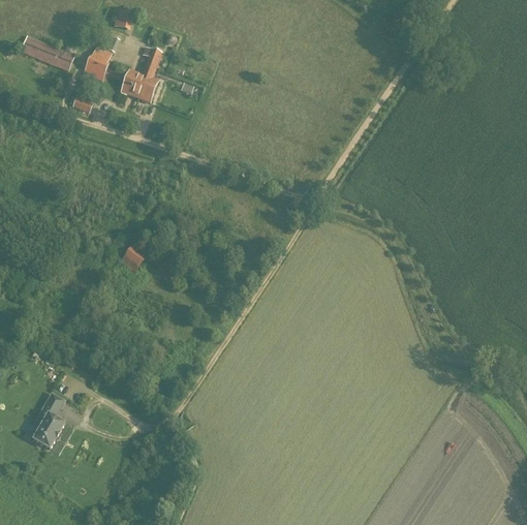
[(116,8),(113,25),(128,28),(132,11),(116,8)]
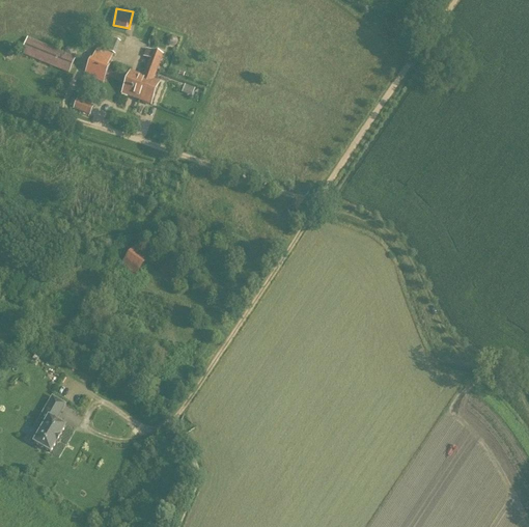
[(102,47),(113,51),(118,38),(107,33),(102,47)]
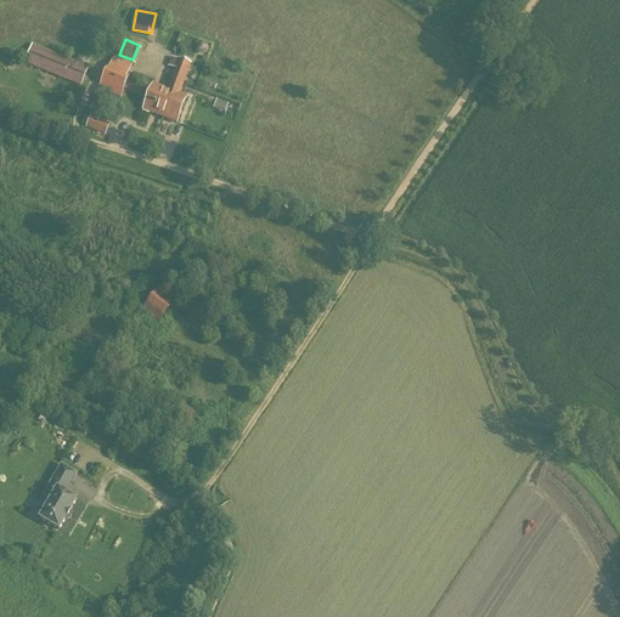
[(22,60),(78,81),(86,63),(31,40),(22,60)]
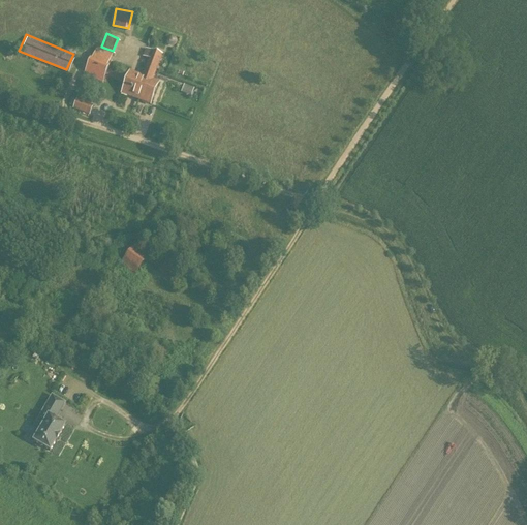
[(119,90),(149,101),(157,79),(151,76),(160,52),(144,45),(141,54),(147,56),(141,72),(128,67),(119,90)]
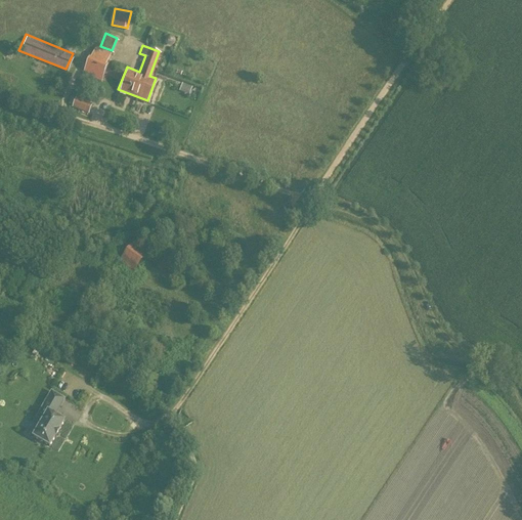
[(107,56),(91,50),(90,49),(81,71),(99,78),(109,58),(109,57),(107,56)]
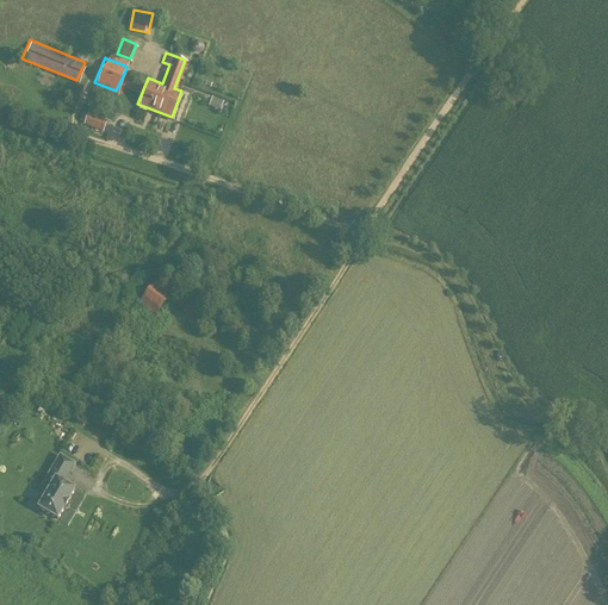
[(211,93),(208,103),(218,107),(222,98),(211,93)]
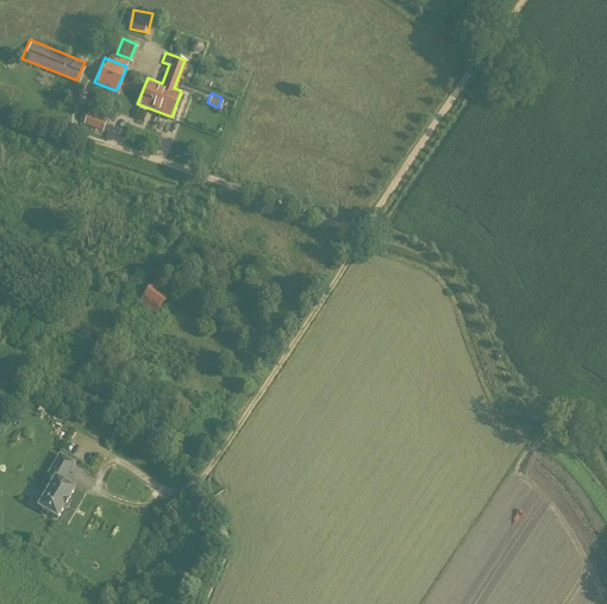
[(86,109),(81,121),(100,127),(105,117),(86,109)]
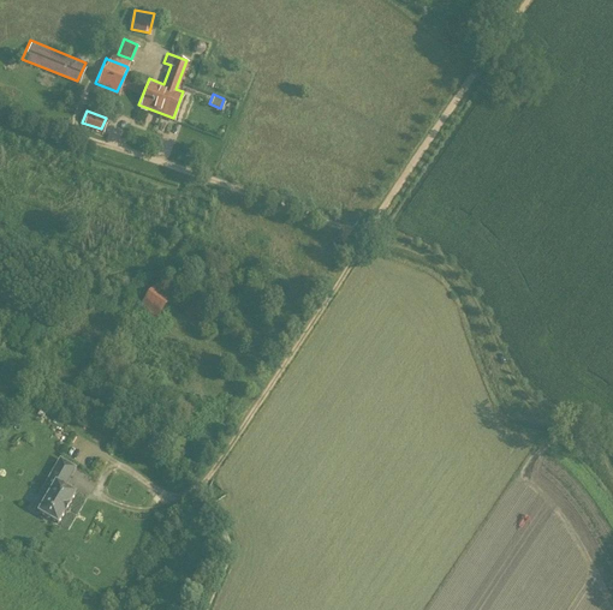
[(172,293),(155,280),(140,300),(156,314),(172,293)]
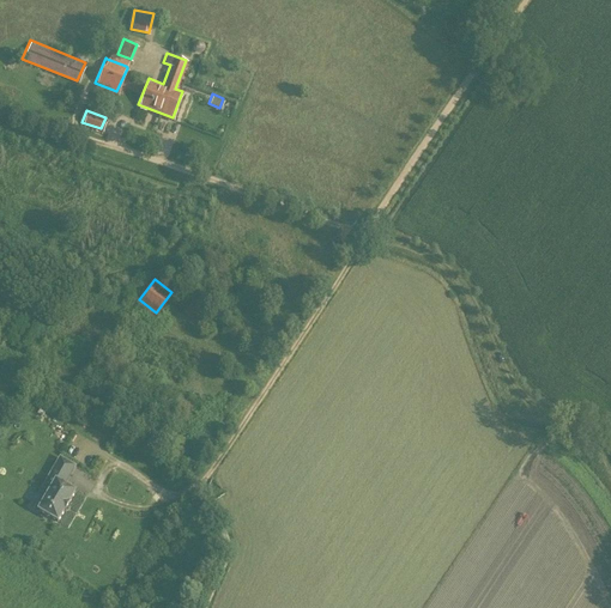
[(61,482),(73,463),(58,455),(41,484),(48,488),(36,508),(56,518),(62,508),(64,509),(68,500),(67,500),(73,488),(61,482)]
